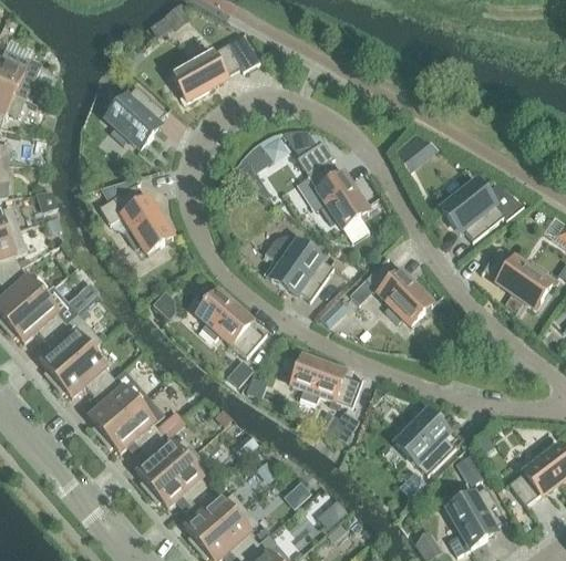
[(178,4),(164,16),(175,30),(191,18),(181,6),(178,3),(178,4)]
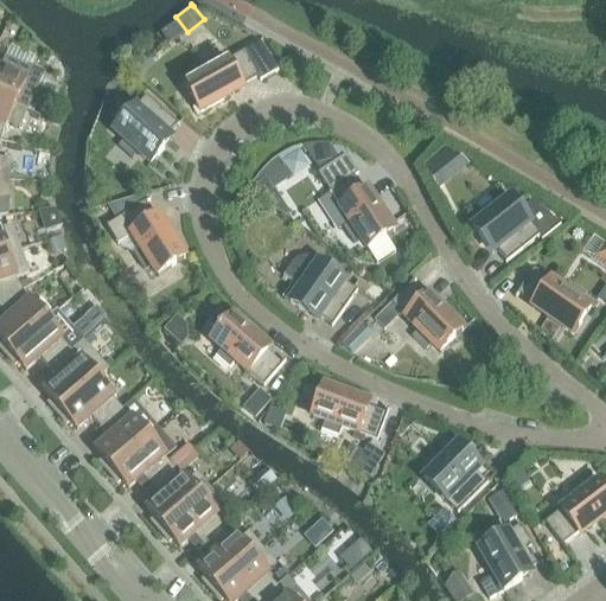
[(184,81),(199,109),(229,93),(228,90),(257,74),(260,77),(278,66),(260,38),(227,57),(222,50),(206,58),(211,66),(184,81)]
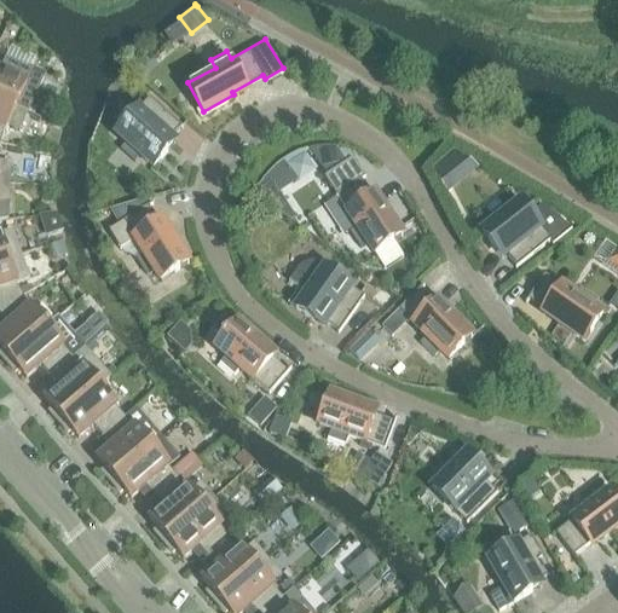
[(0,94),(27,108),(44,71),(5,53),(0,63),(0,94)]
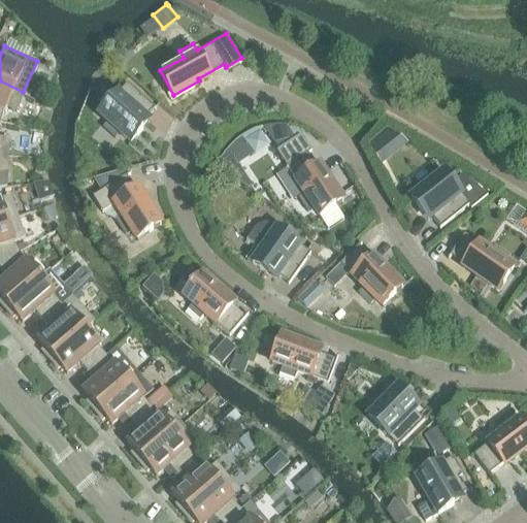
[(127,79),(99,110),(107,119),(102,124),(113,134),(119,129),(131,139),(142,126),(138,122),(153,105),(155,106),(155,105),(127,79)]
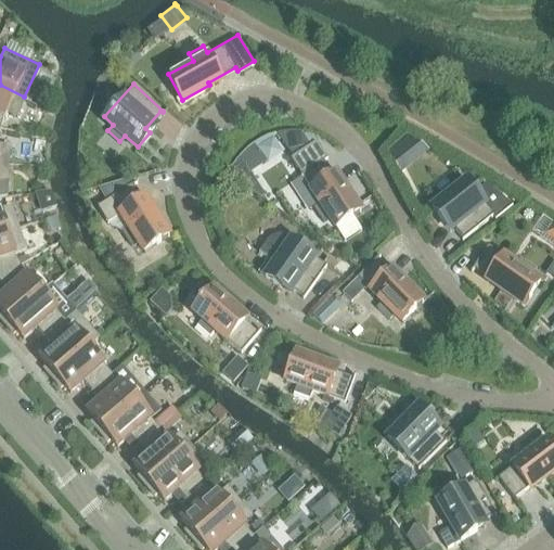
[(0,125),(3,113),(4,113),(7,107),(16,112),(24,97),(0,85),(0,125)]
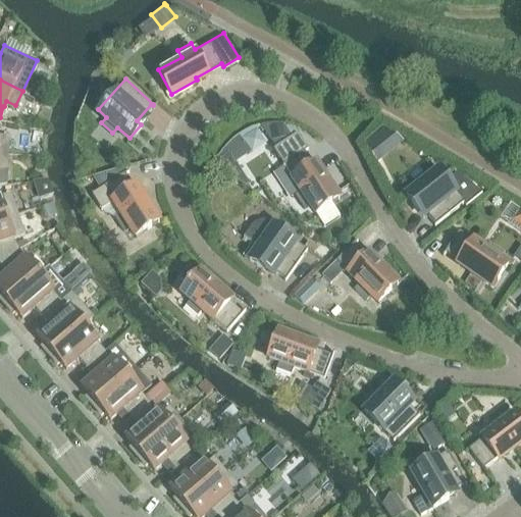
[(0,150),(7,151),(8,135),(0,134),(0,117),(0,150)]
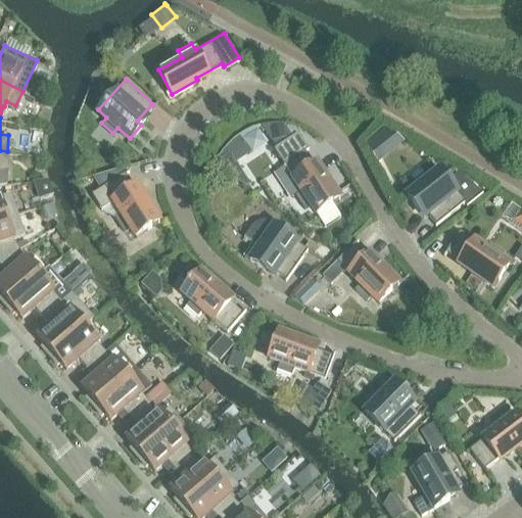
[(259,122),(270,137),(286,127),(281,120),(277,119),(269,120),(259,122)]
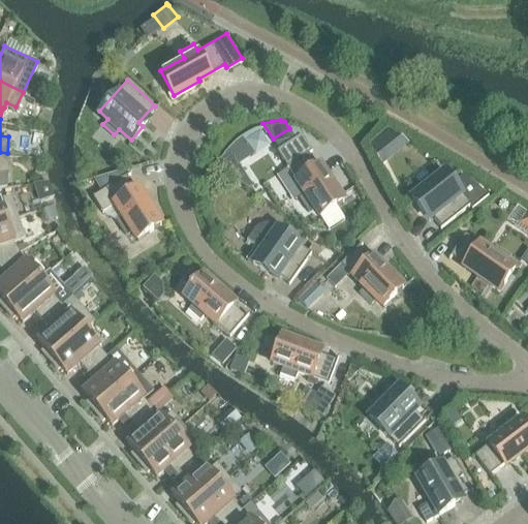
[(258,126),(244,135),(247,139),(252,148),(254,150),(268,141),(258,126)]
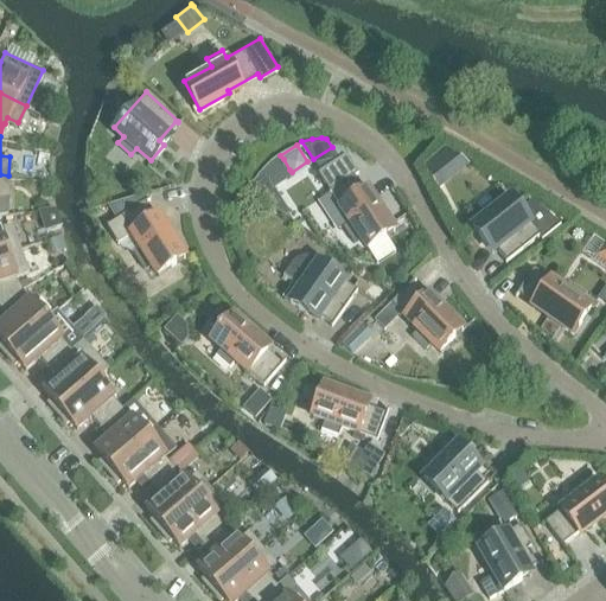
[(345,151),(317,170),(350,219),(343,224),(352,238),(359,234),(367,245),(376,259),(394,248),(384,234),(394,228),(375,199),(372,200),(355,173),(358,171),(345,151)]
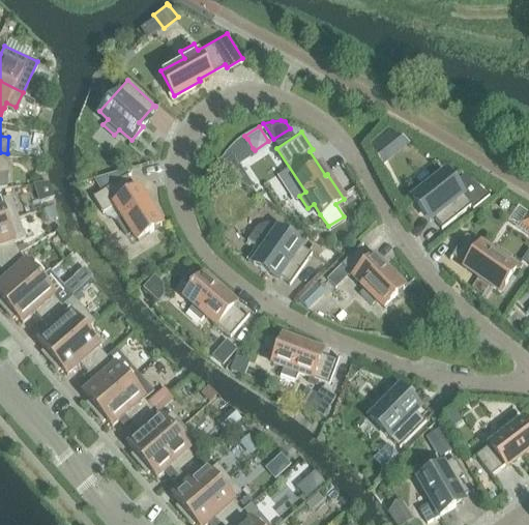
[(224,150),(221,153),(222,154),(234,174),(243,168),(237,159),(253,148),(247,139),(244,136),(243,135),(242,133),(239,134),(236,137),(233,140),(230,143),(227,146),(224,150)]
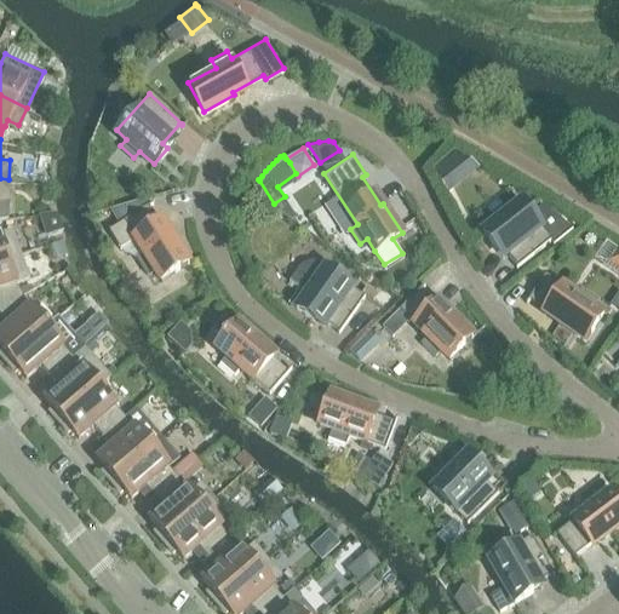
[(448,168),(436,178),(446,190),(458,181),(448,168)]
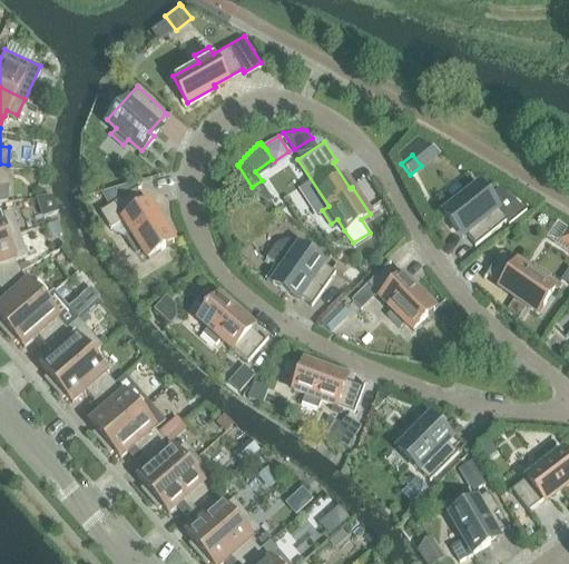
[(527,207),(499,185),(488,194),(479,182),(469,189),(464,184),(451,194),(457,200),(443,210),(455,226),(460,223),(474,241),(473,241),(474,243),(507,217),(510,220),(527,207)]
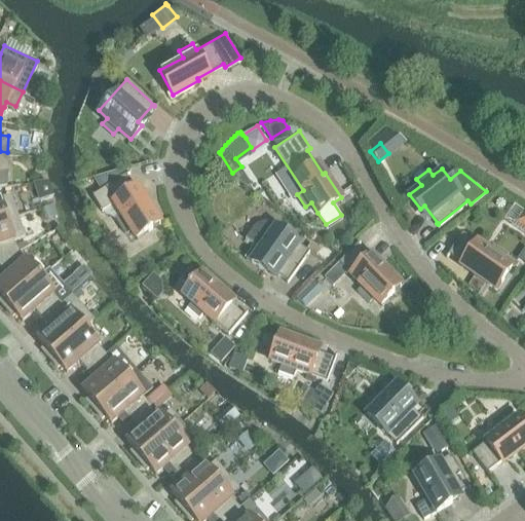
[(129,171),(128,170),(89,194),(100,210),(114,200),(121,213),(115,217),(123,230),(130,226),(136,235),(159,221),(144,195),(142,197),(126,173),(129,171)]
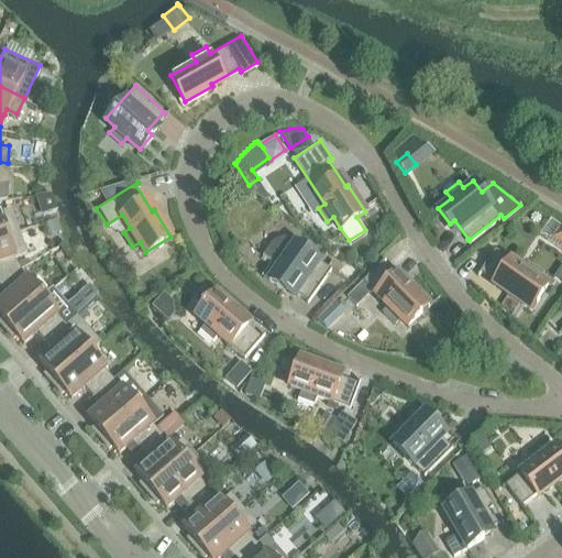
[(50,192),(35,194),(42,214),(56,208),(50,192)]
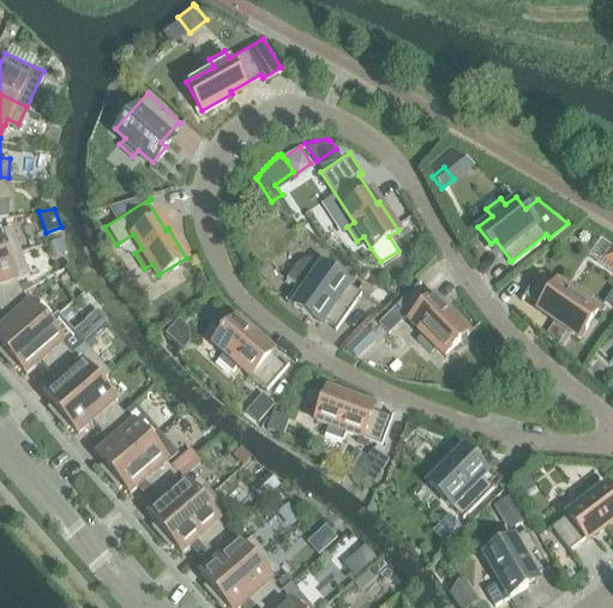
[(0,256),(19,248),(11,223),(0,227),(0,256)]
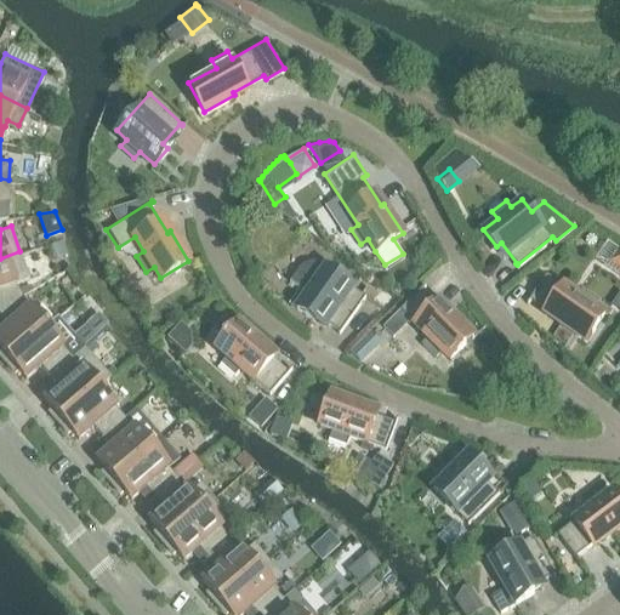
[(61,238),(47,243),(52,257),(66,252),(61,238)]
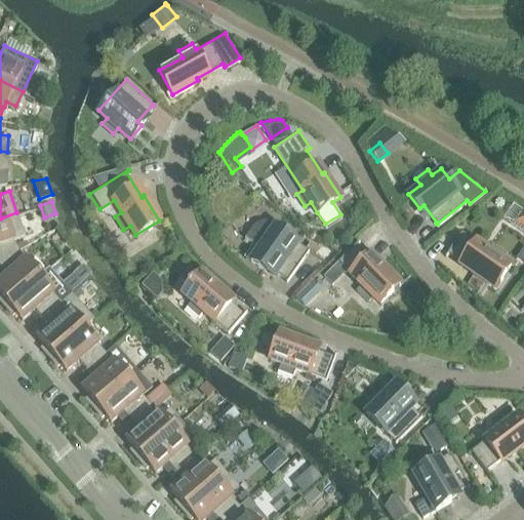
[(516,217),(513,223),(523,230),(523,207),(516,217)]
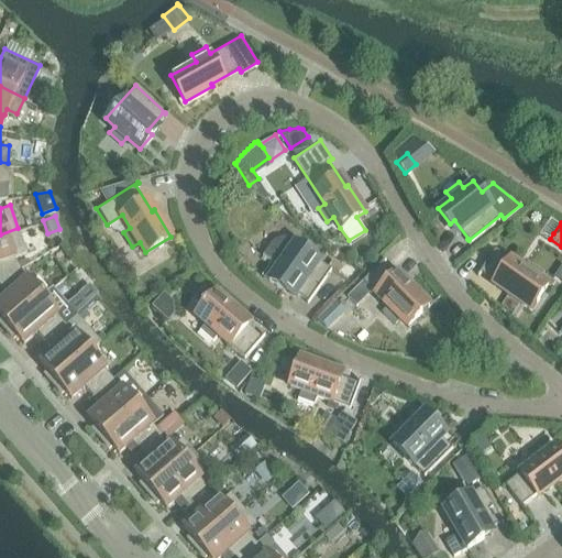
[(0,276),(20,265),(15,258),(26,254),(18,228),(0,234),(0,276)]
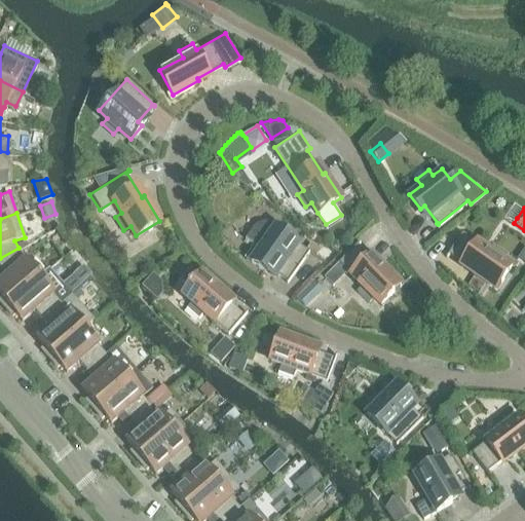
[(251,260),(265,270),(269,265),(287,278),(286,280),(288,281),(309,249),(275,225),(273,223),(272,222),(270,221),(268,221),(266,220),(264,220),(261,220),(258,221),(256,221),(255,222),(253,224),(245,235),(254,243),(245,255),(251,259),(251,260)]
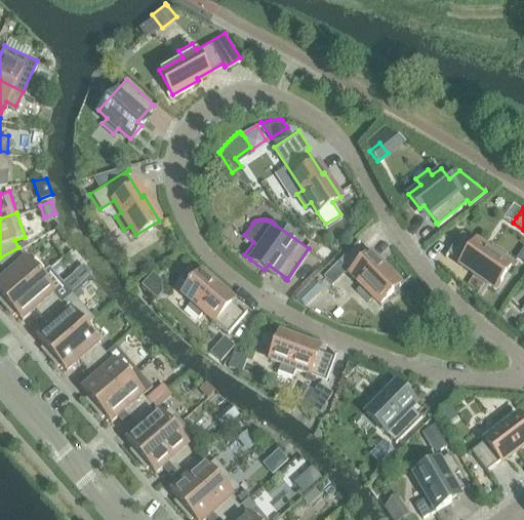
[(461,230),(445,253),(446,254),(448,251),(472,268),(470,270),(473,271),(468,279),(479,287),(484,279),(494,286),(511,264),(501,256),(506,250),(492,242),(488,248),(461,230)]
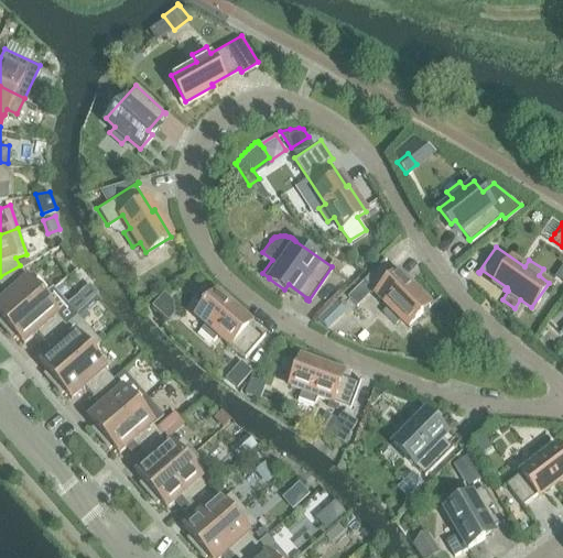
[(111,249),(105,252),(109,258),(115,253),(111,249)]
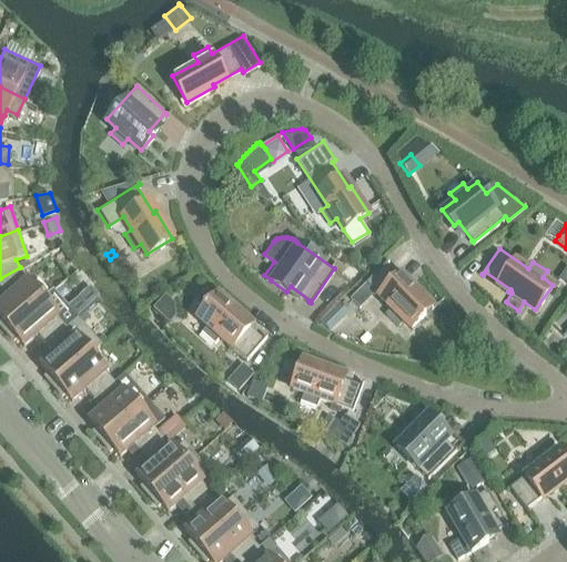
[(350,258),(336,272),(351,286),(364,273),(350,258)]
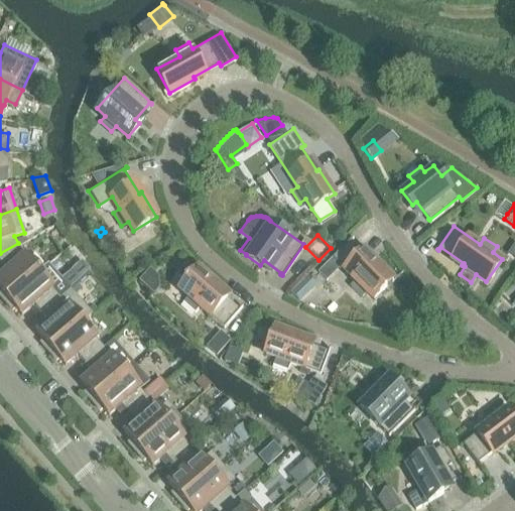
[(351,238),(353,236),(353,235),(332,255),(355,277),(350,283),(360,293),(365,288),(373,296),(392,277),(372,256),(370,258),(351,238)]
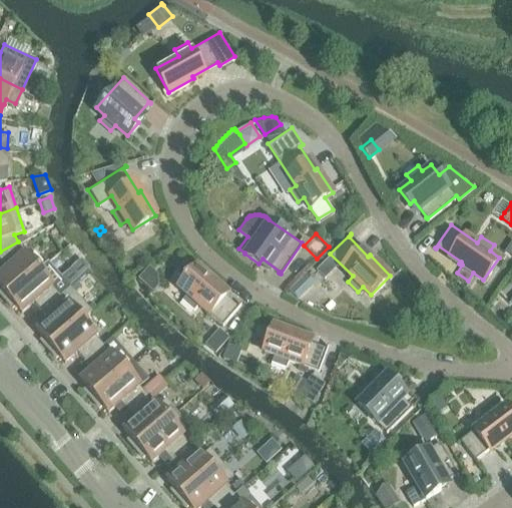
[(0,292),(4,297),(38,267),(25,251),(24,251),(18,241),(0,251),(0,258),(6,268),(0,272),(0,286),(0,292)]
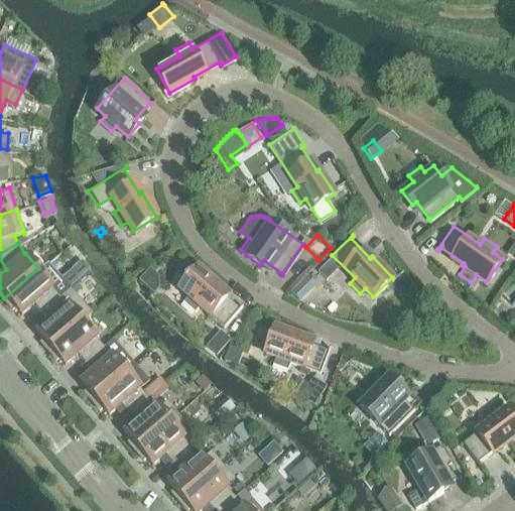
[(189,259),(178,273),(185,279),(179,286),(187,293),(182,299),(195,309),(200,303),(224,326),(242,303),(241,302),(239,305),(218,287),(220,285),(198,266),(189,259)]
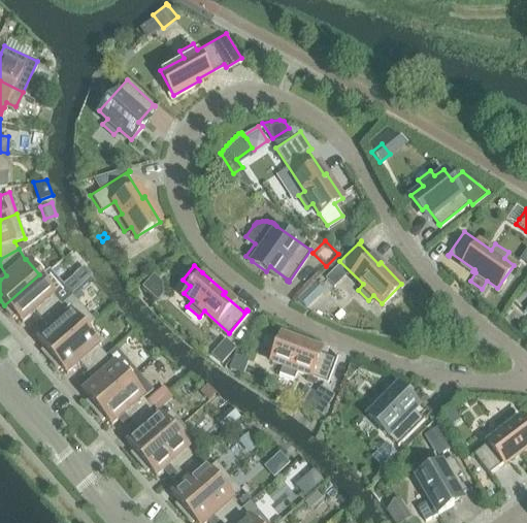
[(39,274),(4,305),(12,315),(15,312),(22,319),(34,308),(42,318),(61,301),(71,292),(48,267),(39,274)]
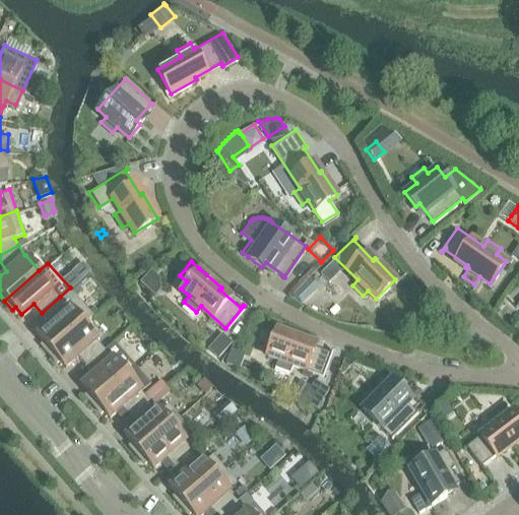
[(307,275),(290,292),(300,301),(316,284),(307,275)]
